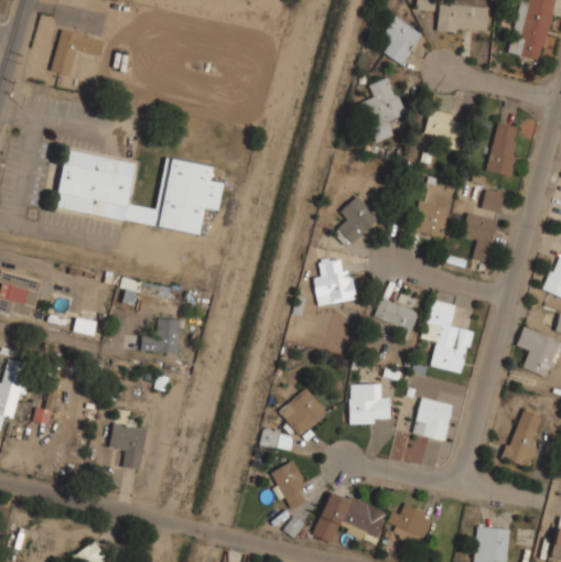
[(435,0),(417,0),(417,10),(435,10),(435,0)]
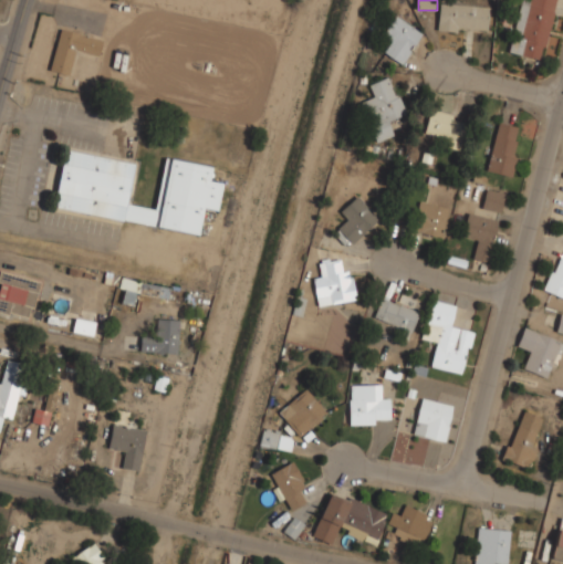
[(558,0),(521,0),(511,54),(544,62),(558,0)]
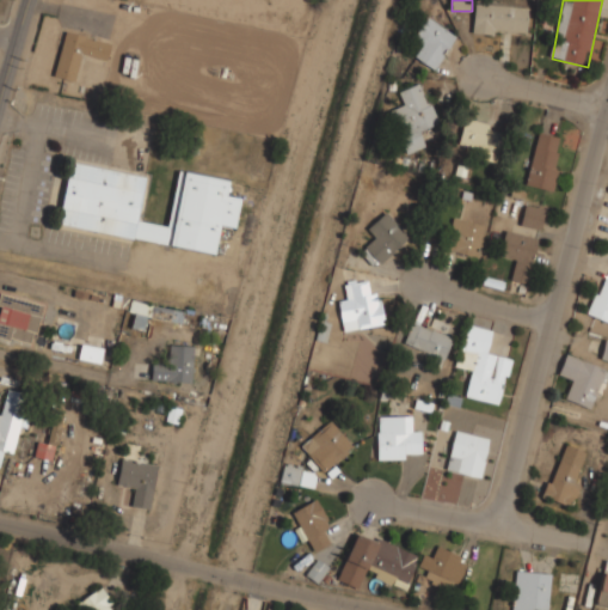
[(530,6),(477,2),(474,34),(529,36),(530,6)]
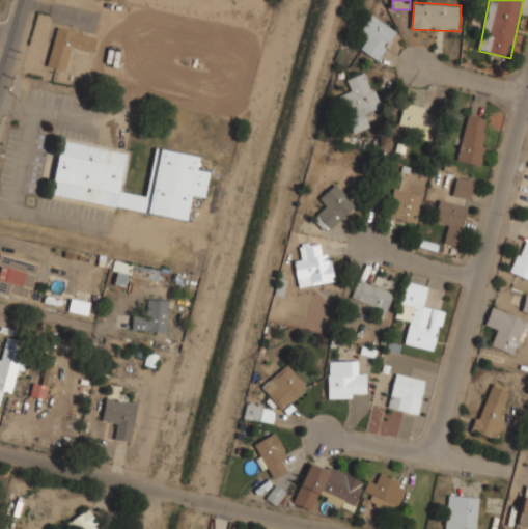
[(360,34),(368,39),(362,51),(380,61),(397,30),(371,16),(360,34)]
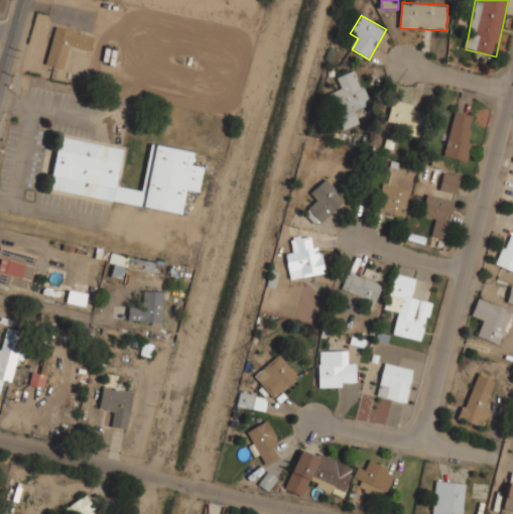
[(95,34),(55,26),(47,66),(66,69),(70,48),(92,52),(95,34)]
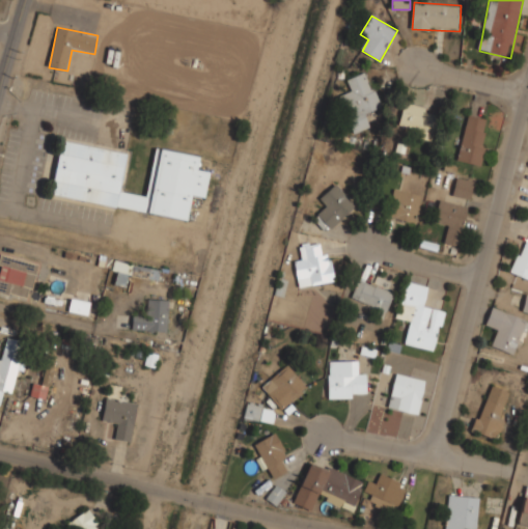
[(339,96),(354,134),(372,127),(367,114),(382,109),(367,73),(346,80),(352,91),(339,96)]
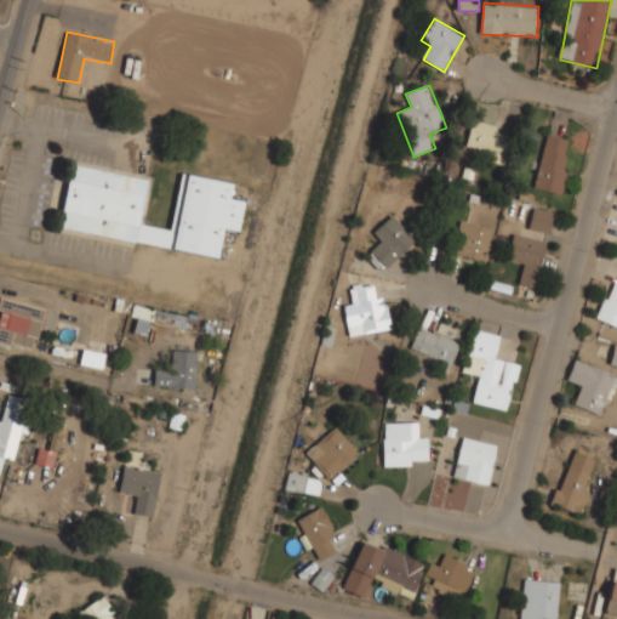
[(504,165),(513,130),(473,120),(467,147),(490,152),(489,162),(504,165)]
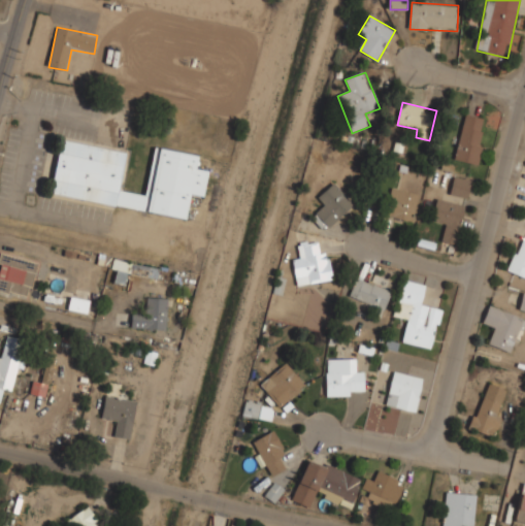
[(455,160),(478,165),(488,120),(466,114),(455,160)]
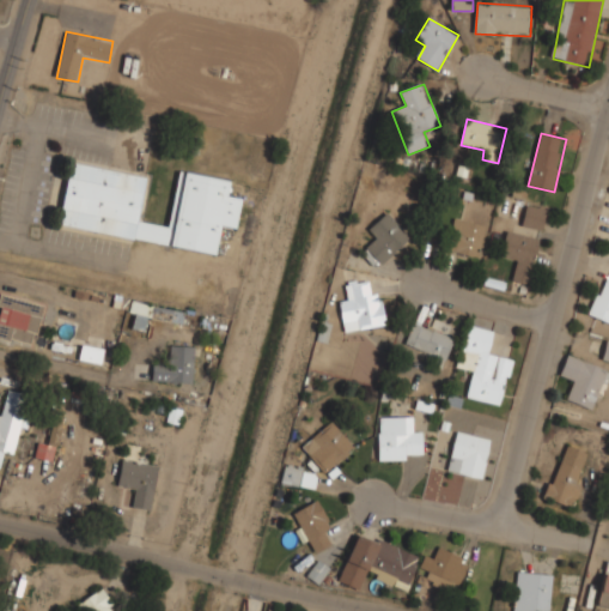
[(218,254),(223,227),(237,230),(243,199),(230,197),(232,180),(180,171),(170,227),(140,222),(148,176),(71,163),(60,228),(218,254)]
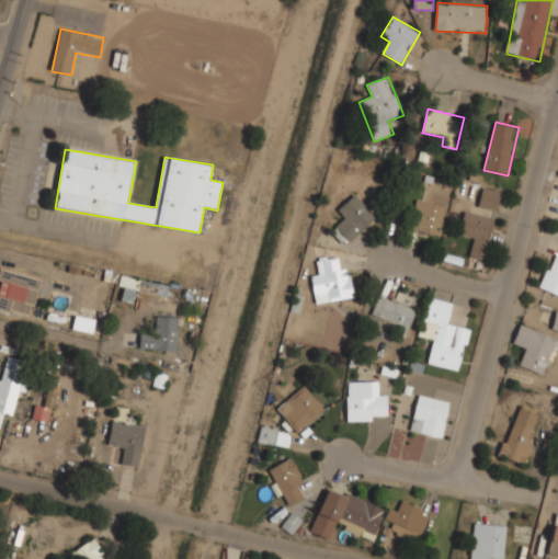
[(502,191),(482,189),(479,208),(499,210),(502,191)]
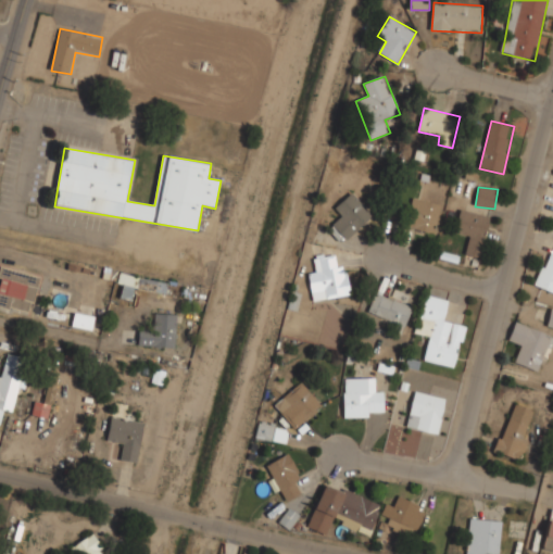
[(335,210),(342,216),(329,229),(344,243),(374,214),(352,192),(335,210)]
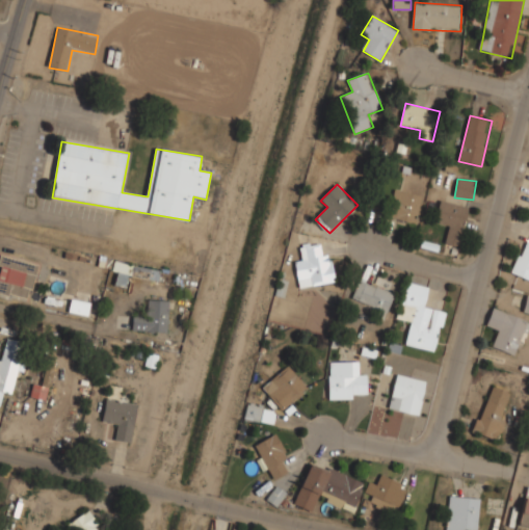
[(417,223),(422,194),(396,189),(390,218),(417,223)]
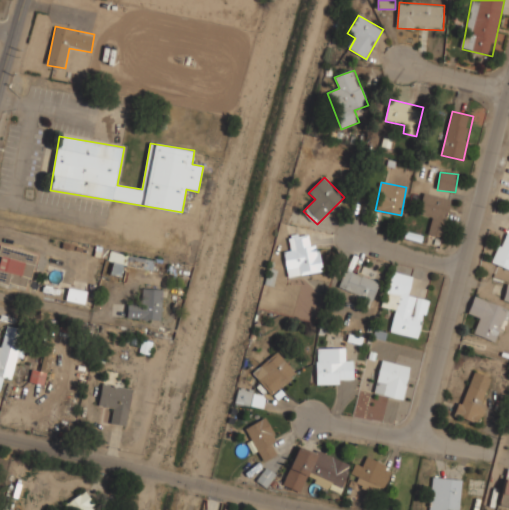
[(442,237),(451,199),(425,192),(419,214),(431,217),(427,233),(442,237)]
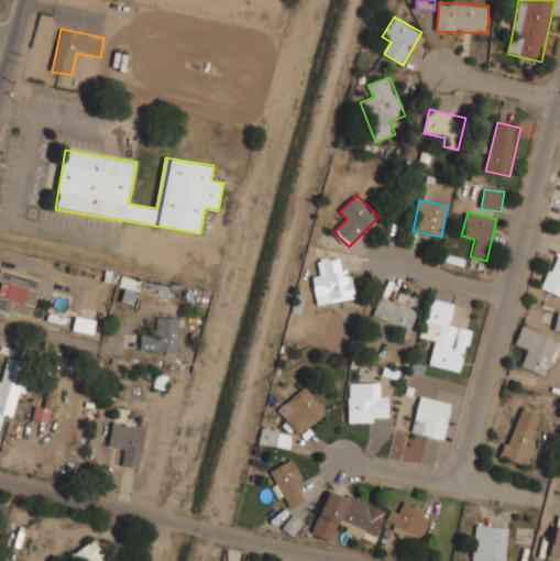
[(559,250),(544,290),(559,296),(559,250)]
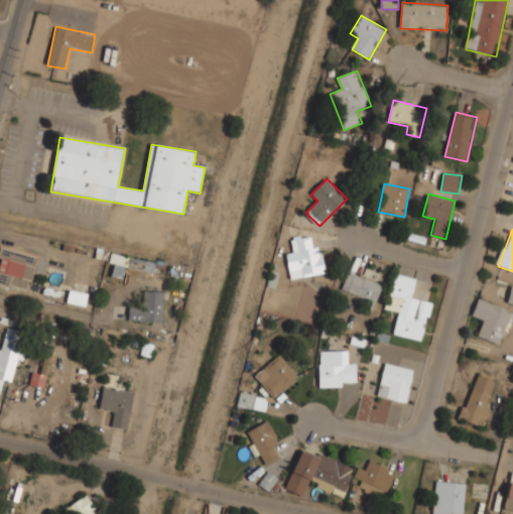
[(327,274),(323,246),(311,248),(310,237),(293,239),(295,251),(287,252),(290,279),(327,274)]
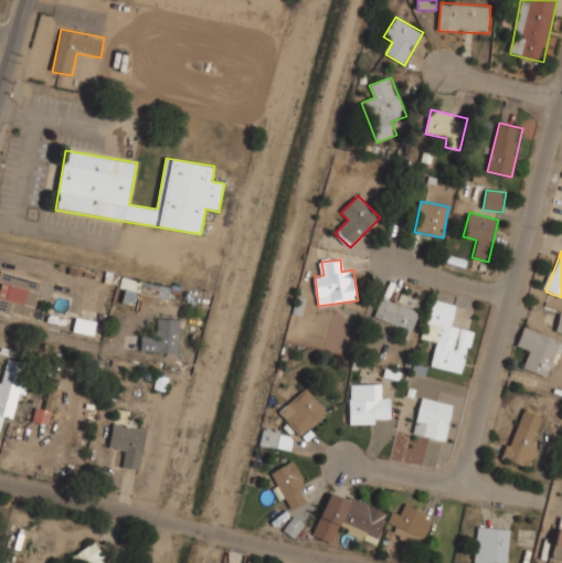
[(0,284),(0,311),(33,320),(42,279),(3,271),(0,284)]
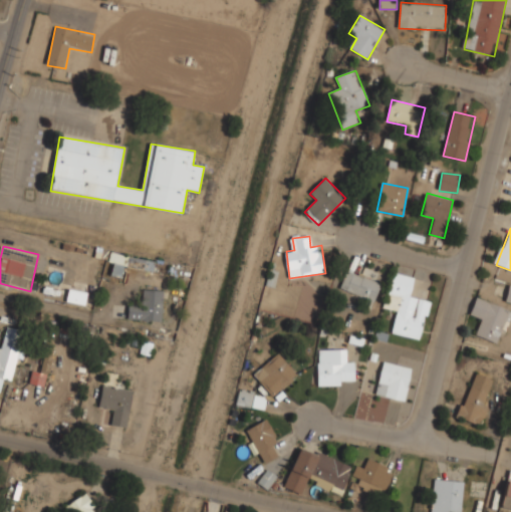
[(123,277),(124,267),(153,268),(153,258),(111,256),(110,277),(123,277)]
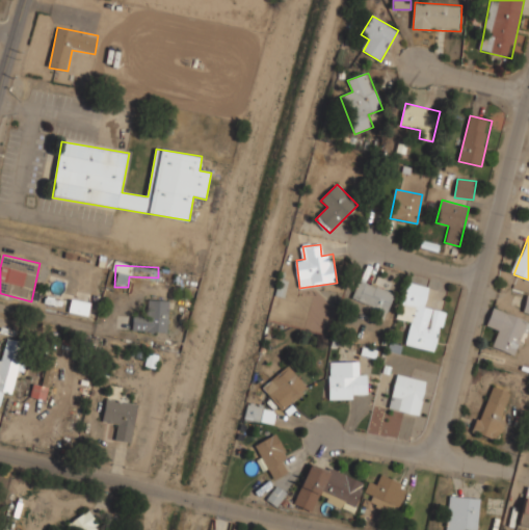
[(352,297),(387,314),(396,295),(362,279),(352,297)]
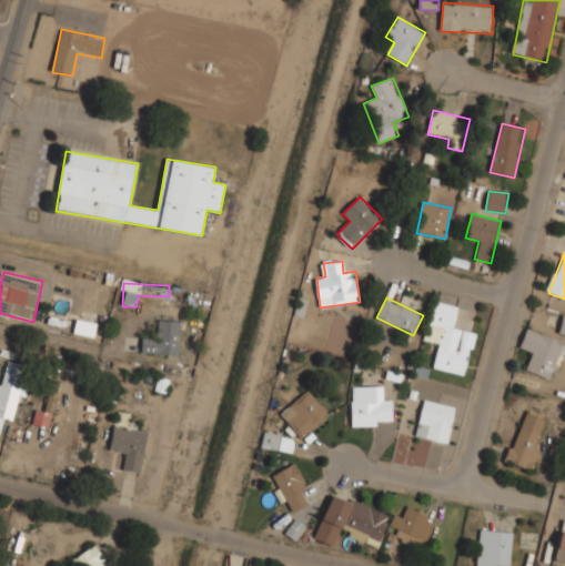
[(476,332),(468,331),(473,310),(436,302),(429,336),(440,339),(434,369),(467,376),(476,332)]
